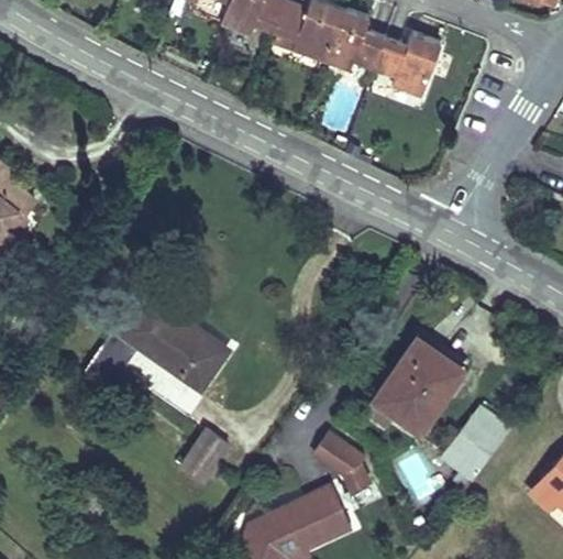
[(231,0),(229,6),(222,26),(252,36),(255,28),(275,35),(287,3),(278,0),(231,0)]
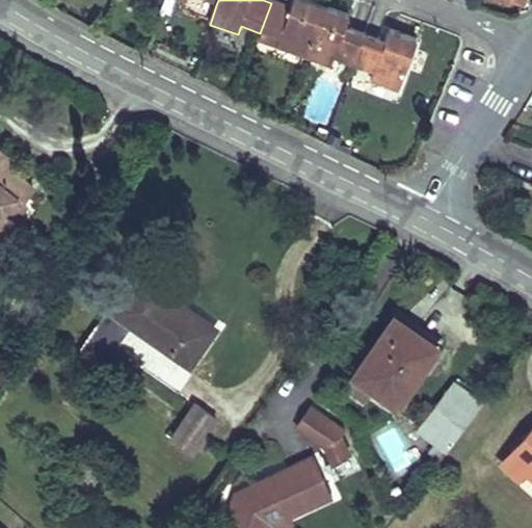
[(271,3),(260,33),(263,33),(280,40),(276,49),(303,58),(322,8),(297,0),(294,0),(291,9),(271,3)]
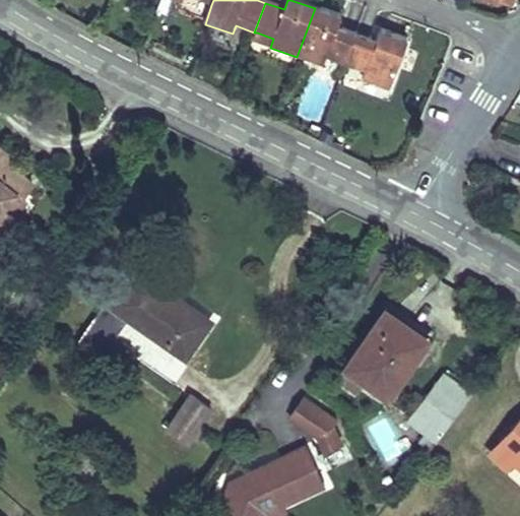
[(490,0),(512,8),(515,0),(490,0)]
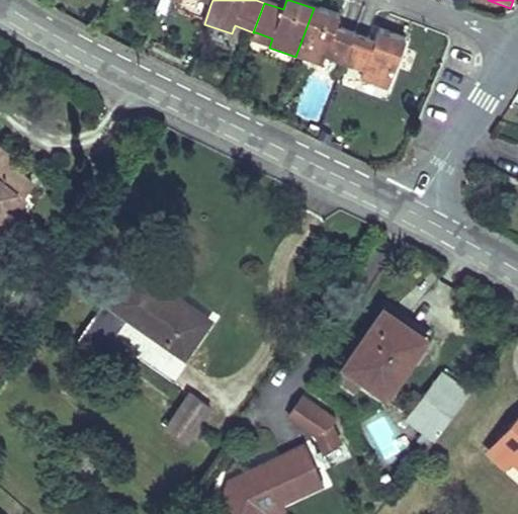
[(314,8),(295,57),(322,67),(326,58),(345,65),(355,35),(336,29),(340,18),(314,8)]
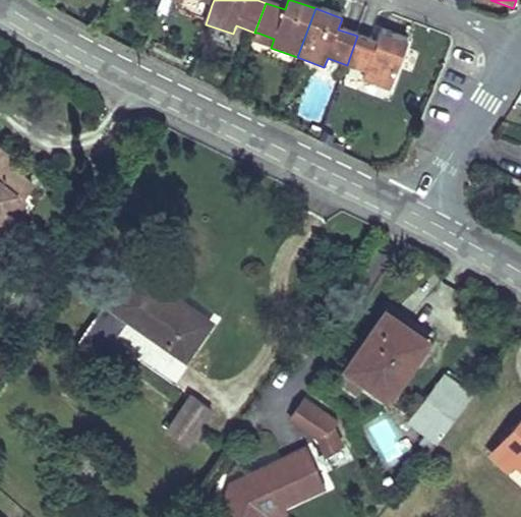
[(357,36),(347,65),(367,72),(363,81),(391,92),(409,42),(382,32),(378,43),(357,36)]
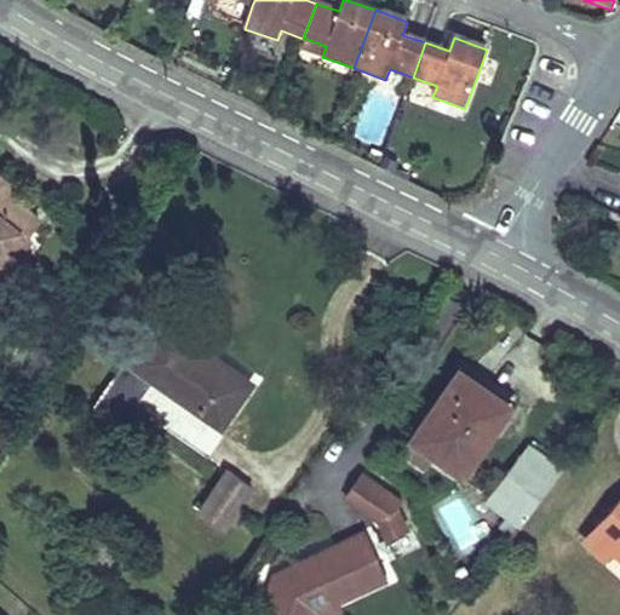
[(303,50),(322,57),(326,46),(306,39),(303,50)]
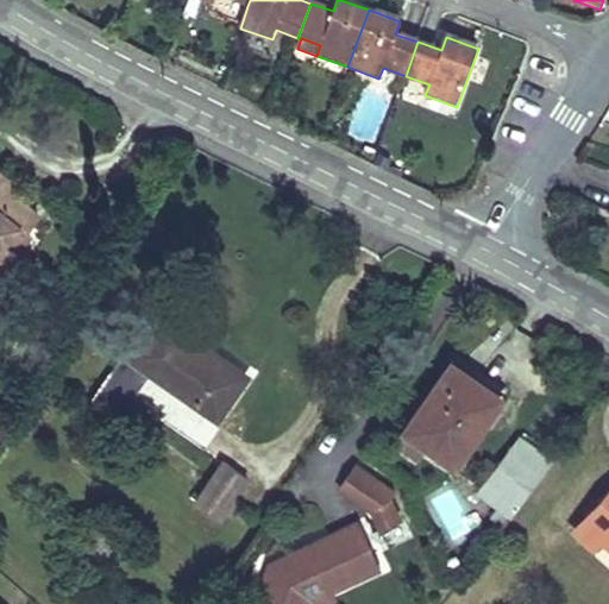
[(0,274),(17,253),(5,244),(18,226),(25,233),(38,216),(11,196),(7,201),(0,196),(0,177),(1,177),(2,175),(0,172),(0,274)]
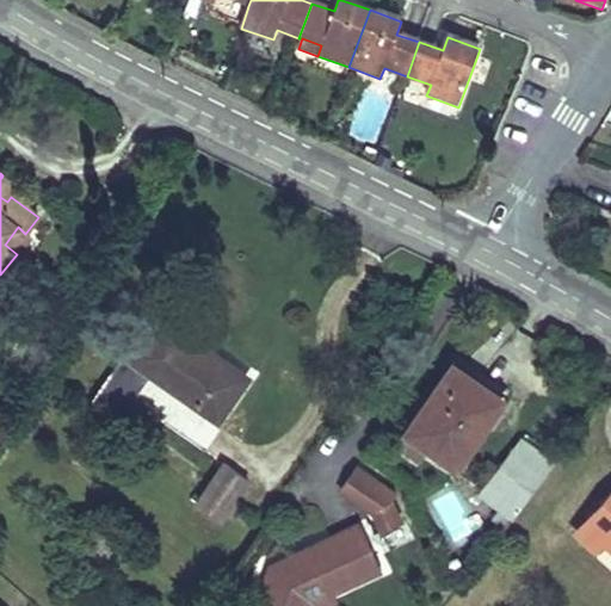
[(17,190),(1,178),(0,178),(0,197),(7,202),(11,197),(17,190)]
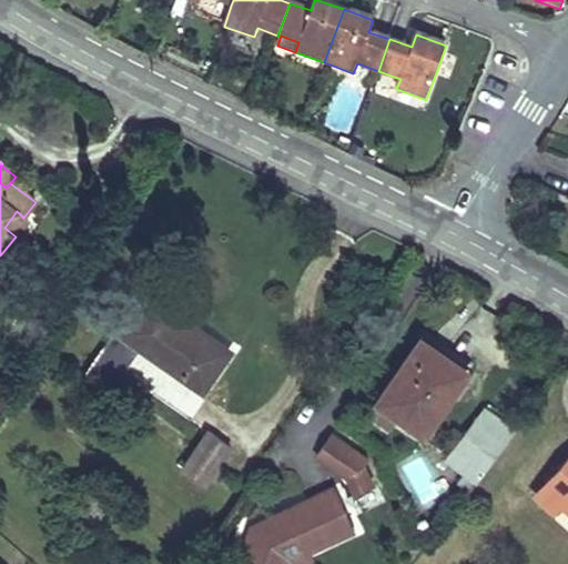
[(23,218),(17,211),(4,228),(16,237),(28,220),(23,218)]
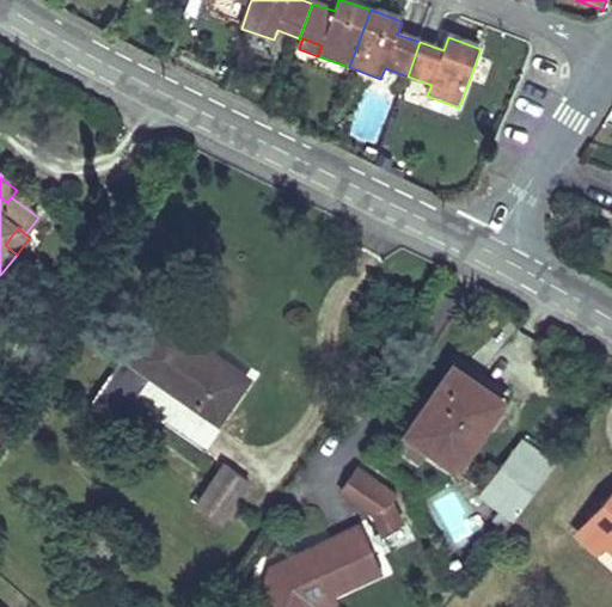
[(159,319),(130,361),(126,356),(93,404),(120,423),(152,376),(219,423),(246,382),(197,349),(199,347),(159,319)]
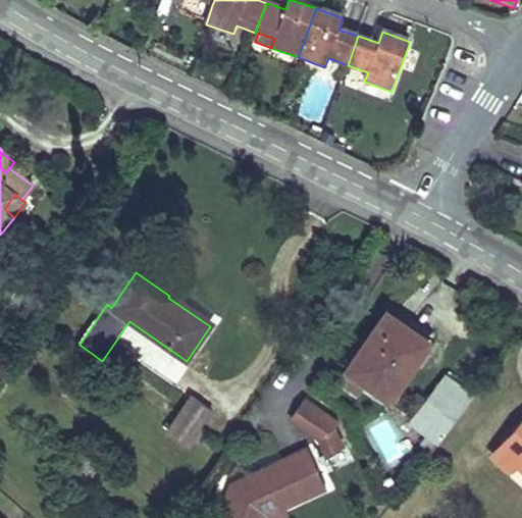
[(387,312),(349,369),(389,398),(428,342),(387,312)]
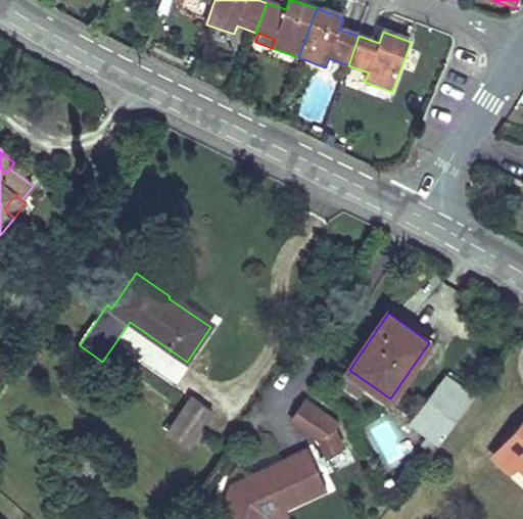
[(522,318),(521,317),(512,332),(522,338),(522,318)]
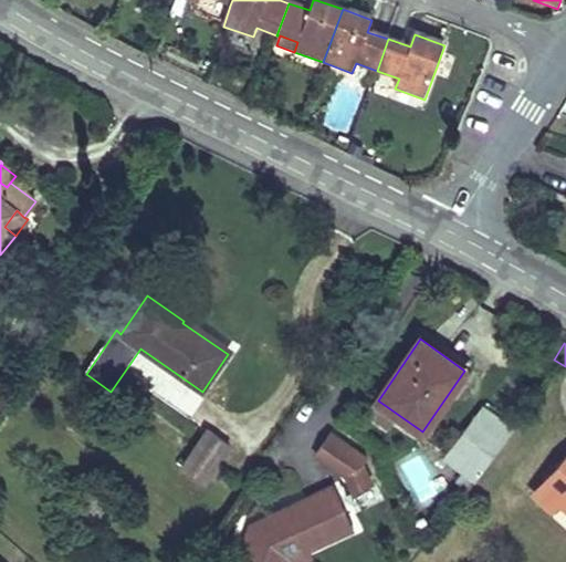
[(482,408),(443,461),(474,484),(514,430),(482,408)]
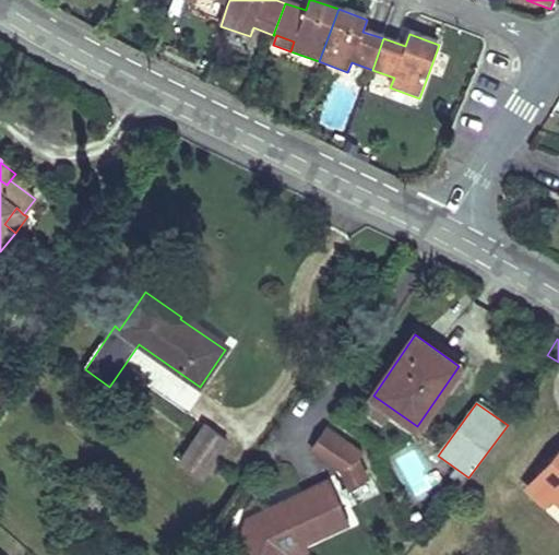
[(175,465),(202,482),(227,441),(200,425),(175,465)]
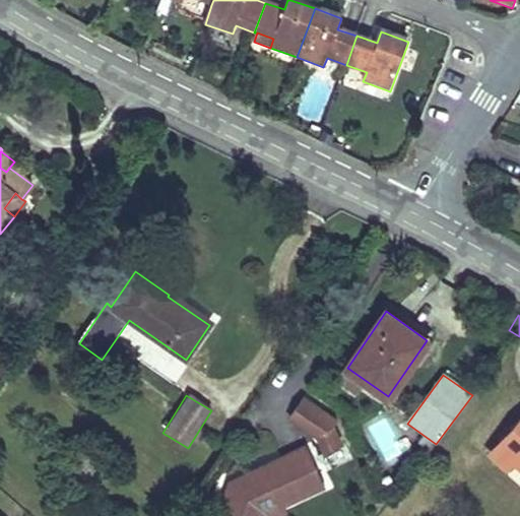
[(341,426),(305,400),(289,420),(316,438),(327,463),(353,454),(341,426)]
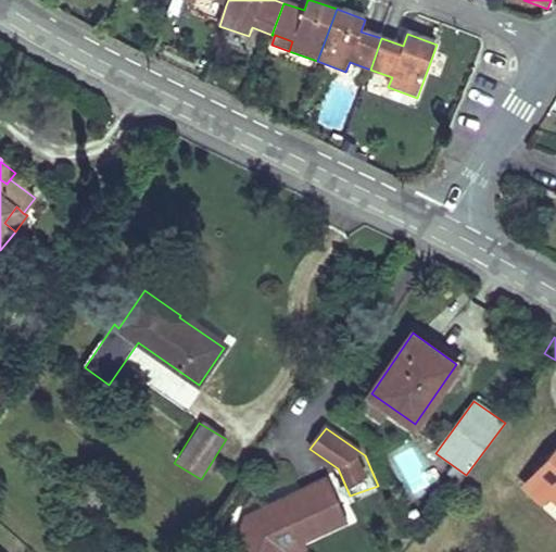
[(555,451),(523,487),(542,503),(550,494),(555,500),(555,451)]
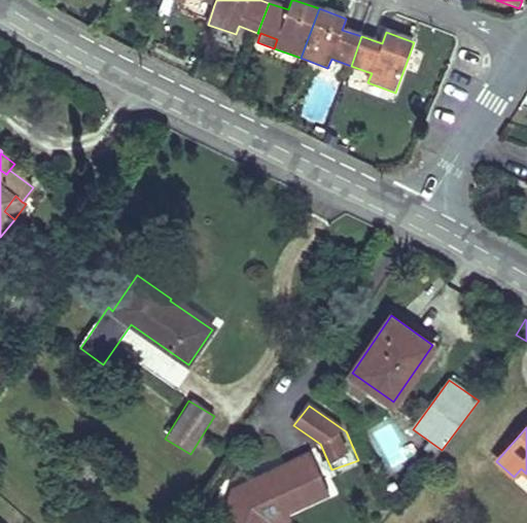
[(310,455),(257,480),(264,494),(255,497),(233,490),(221,522),(272,522),(287,514),(329,495),(310,455)]
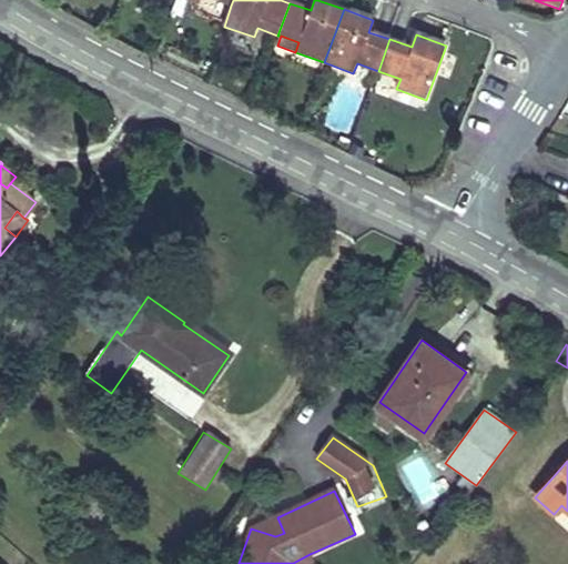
[(114,497),(105,492),(102,497),(110,504),(114,497)]
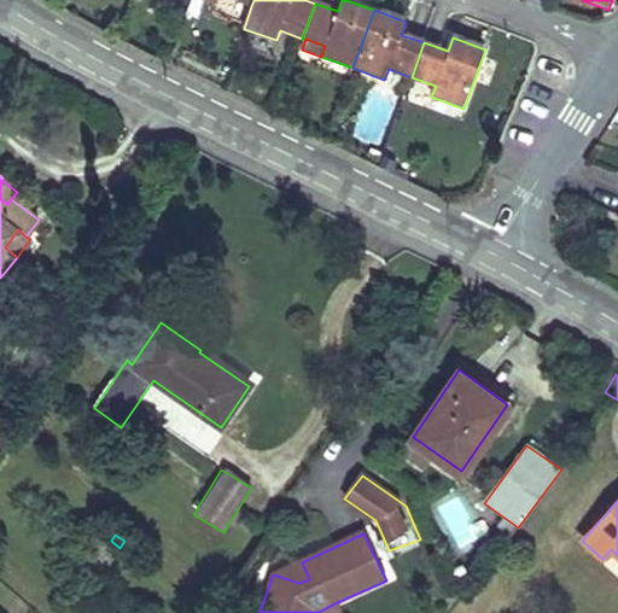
[(302,562),(273,574),(299,583),(309,579),(302,562)]
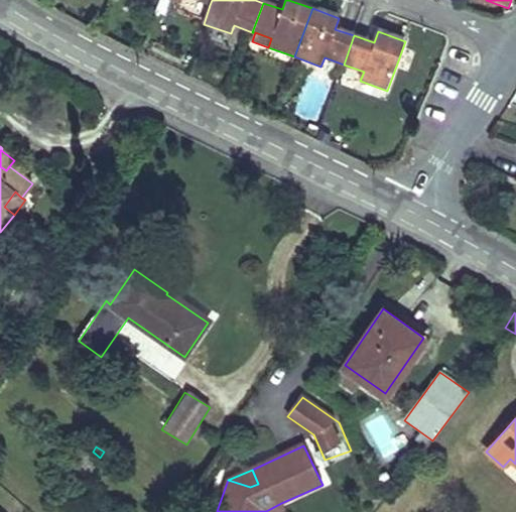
[(281,511),(284,510),(281,503),(266,511),(281,511)]
